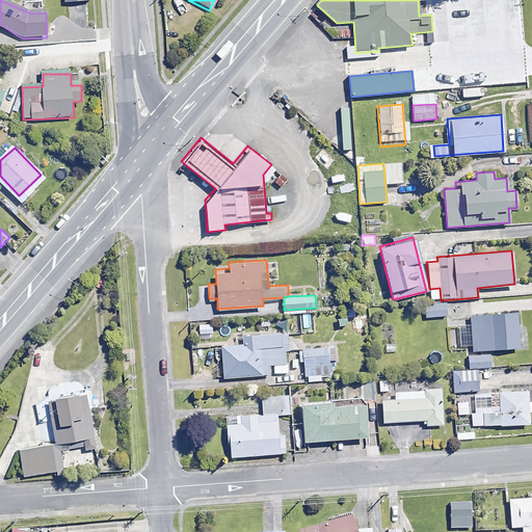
[(447,315),(446,302),(426,304),(427,317),(447,315)]
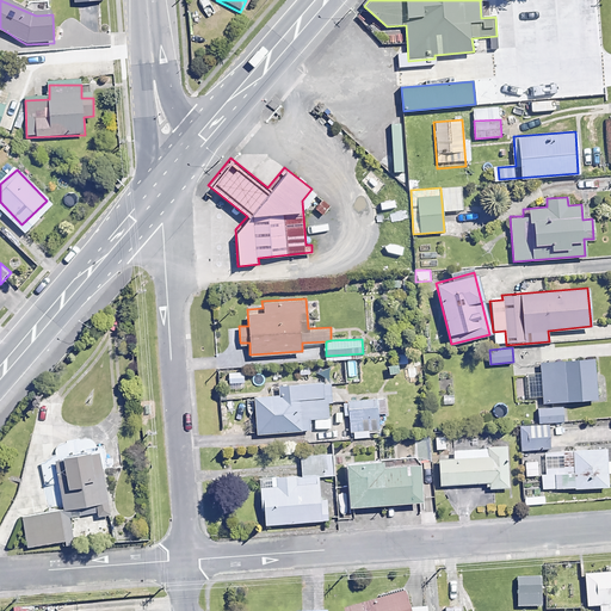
[(596,397),(593,357),(541,362),(543,395),(543,402),(596,397)]
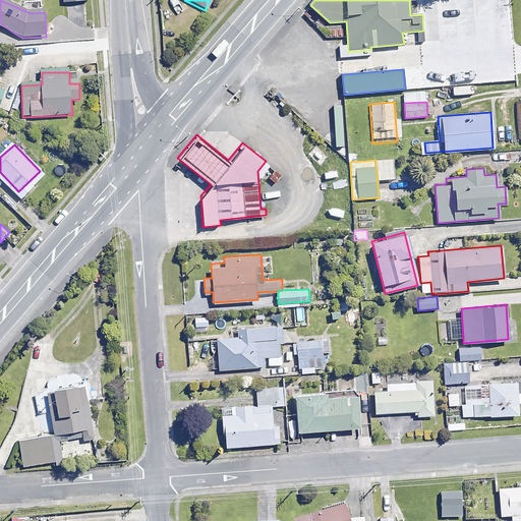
[(361,309),(349,309),(350,321),(362,320),(361,309)]
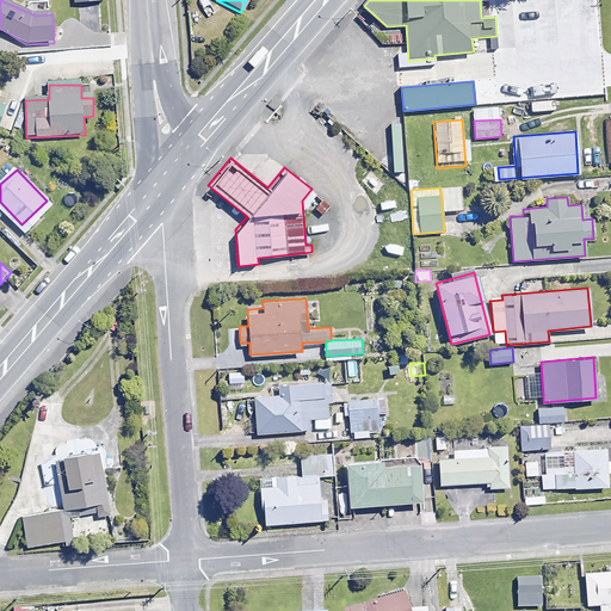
[(245,382),(244,371),(228,372),(229,383),(245,382)]
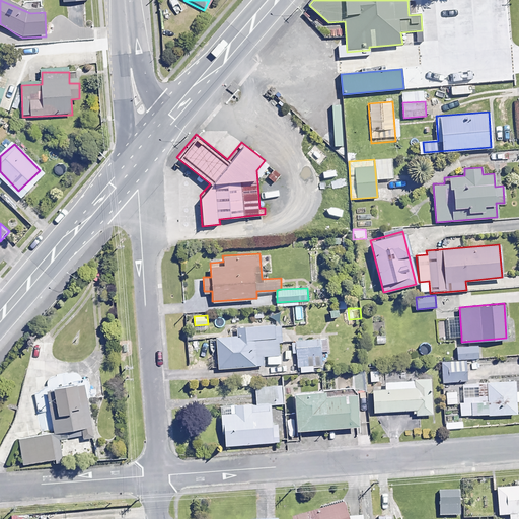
[(282,342),(280,322),(227,326),(228,336),(215,336),(217,368),(264,364),(264,356),(280,354),(279,342),(282,342)]
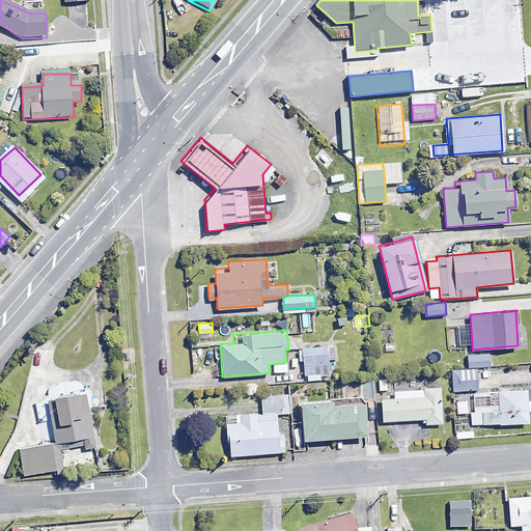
[(335,345),(304,346),(304,381),(314,381),(316,374),(329,378),(330,371),(330,360),(335,360),(335,345)]
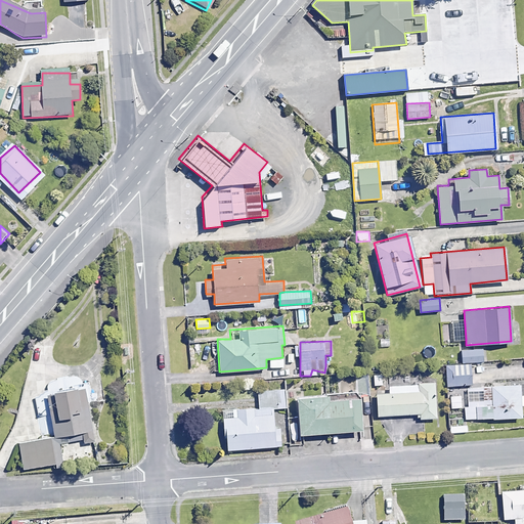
[(482,349),(463,349),(463,361),(482,361),(482,349)]
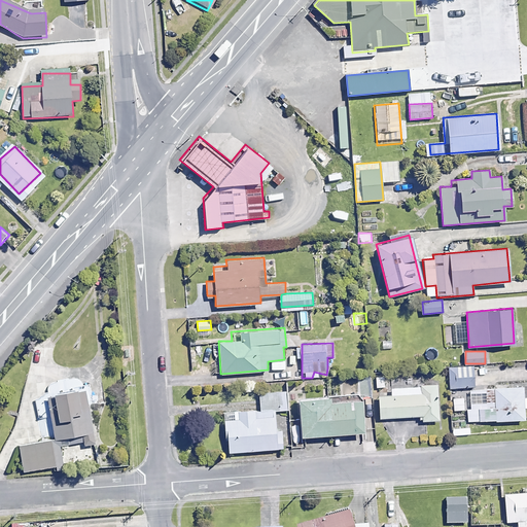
[(475,386),(472,365),(449,367),(450,388),(475,386)]
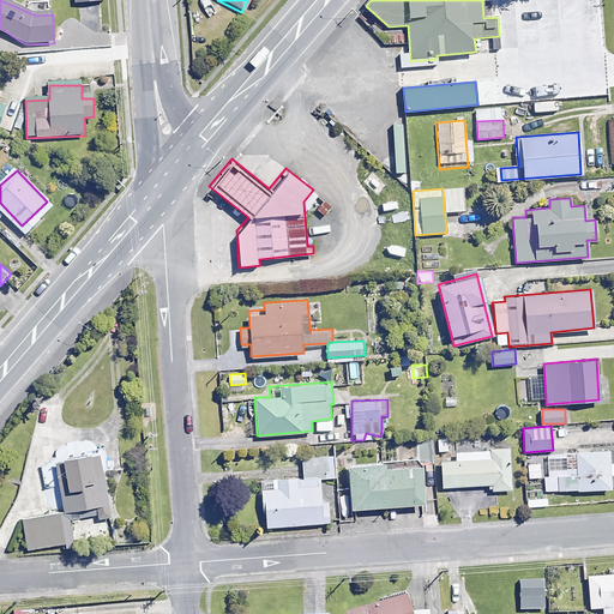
[(450,452),(449,438),(438,439),(439,453),(450,452)]
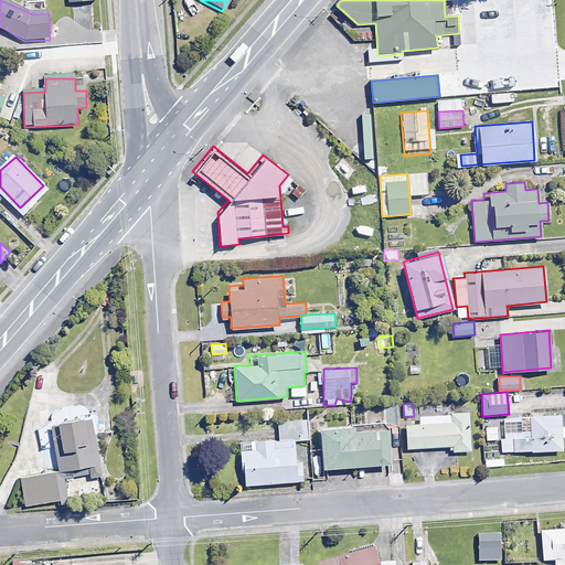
[(471,449),(468,412),(418,416),(419,423),(405,425),(406,448),(449,445),(449,451),(471,449)]
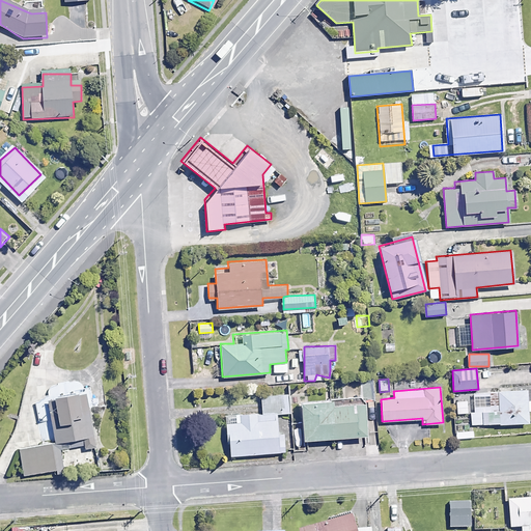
[(530,399),(526,399),(525,389),(473,392),(474,412),(471,412),(472,425),(527,421),(527,412),(530,411),(530,399)]
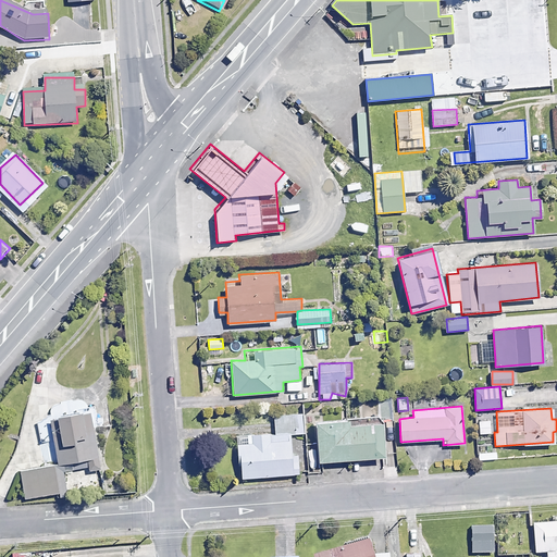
[(88,468),(98,466),(89,409),(50,416),(58,465),(20,471),(25,497),(59,492),(60,496),(66,495),(62,468),(88,463),(88,468)]
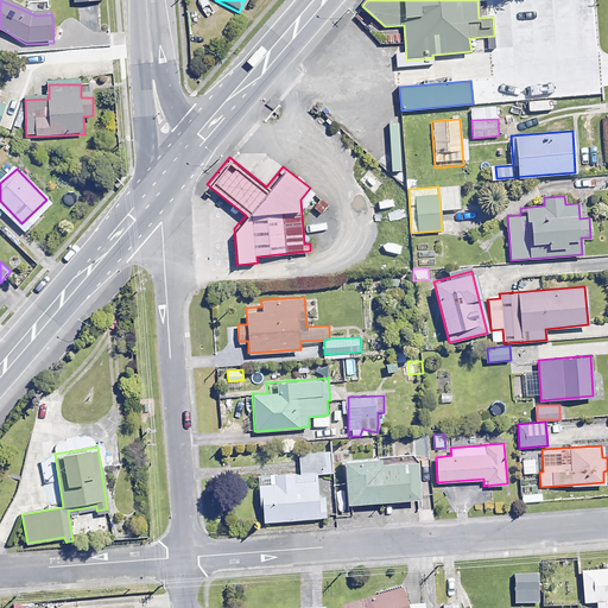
[(318,499),(317,475),(331,474),(329,450),(301,453),(302,473),(274,475),(274,483),(261,485),(264,521),(327,517),(325,499),(318,499)]
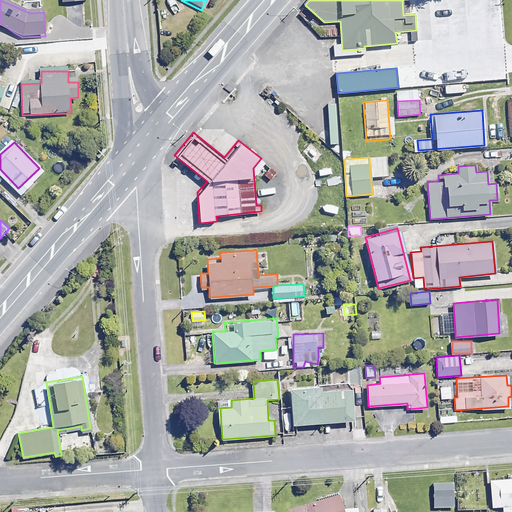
[(319,390),(319,385),(290,388),(292,423),(352,419),(350,388),(319,390)]
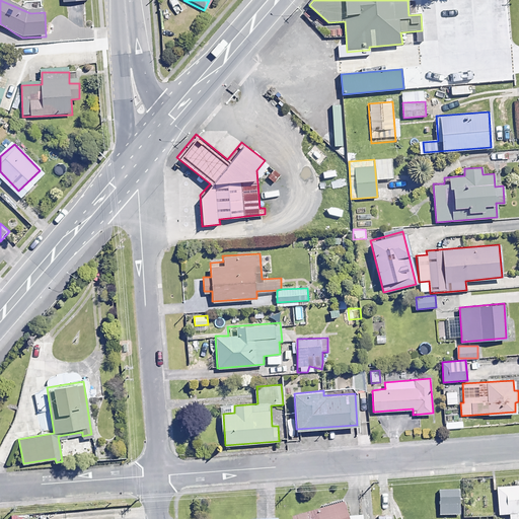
[(456,391),(446,392),(446,404),(457,403),(456,391)]
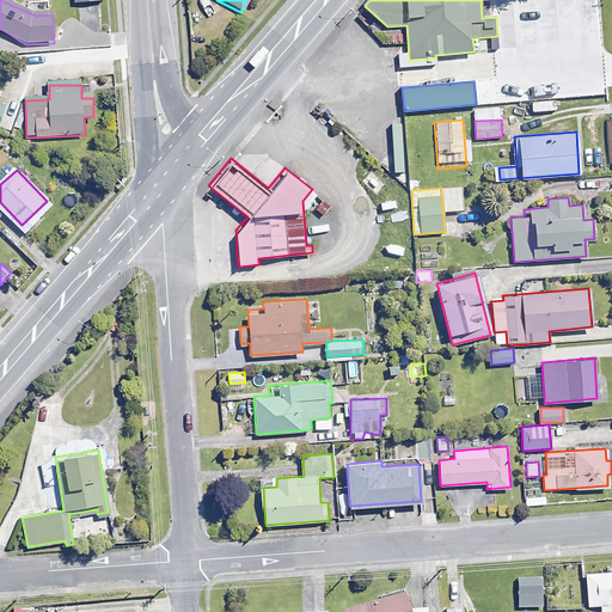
[(611,611),(611,571),(585,574),(587,607),(600,606),(600,611),(611,611)]
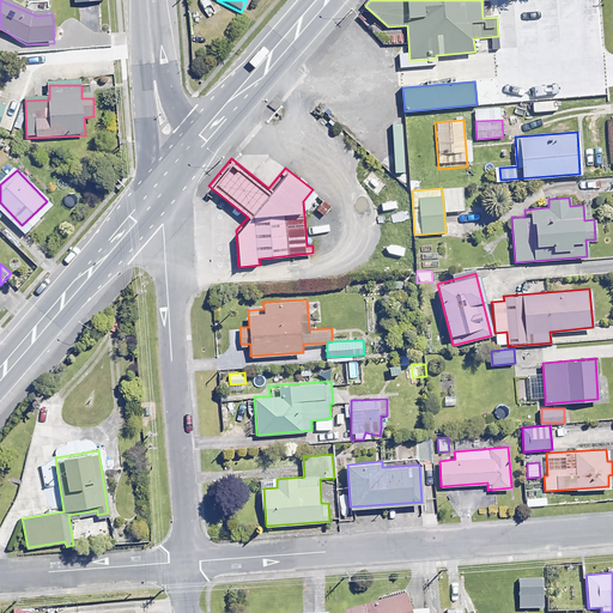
[(541,577),(517,578),(519,608),(542,607),(541,577)]
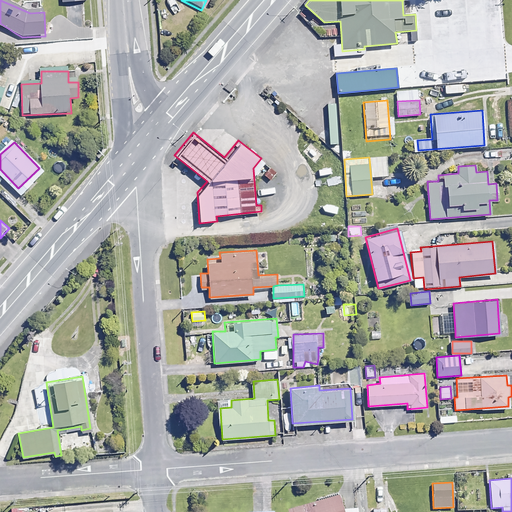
[(355,511),(355,506),(342,509),(340,499),(286,510),(285,511),(355,511)]
